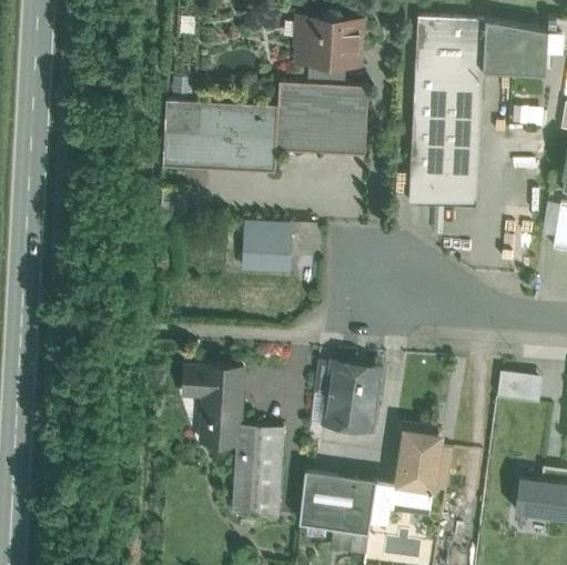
[(322,17),(297,16),(295,47),(309,47),(309,63),(345,66),(345,51),(360,52),(361,19),(342,18),(343,14),(337,9),(328,9),(323,13),(322,17)]
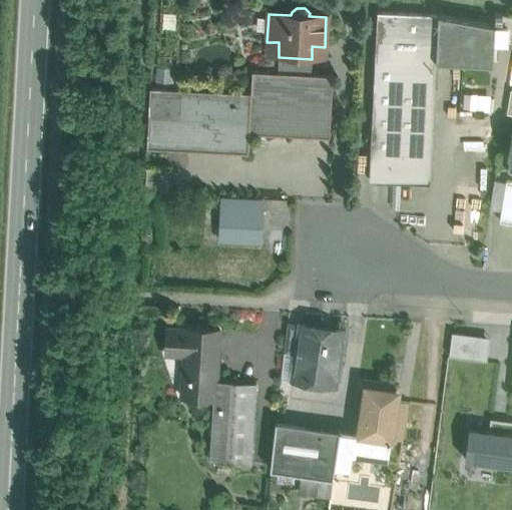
[(437,17),(377,14),(369,183),(429,186),(435,65),(437,17)]
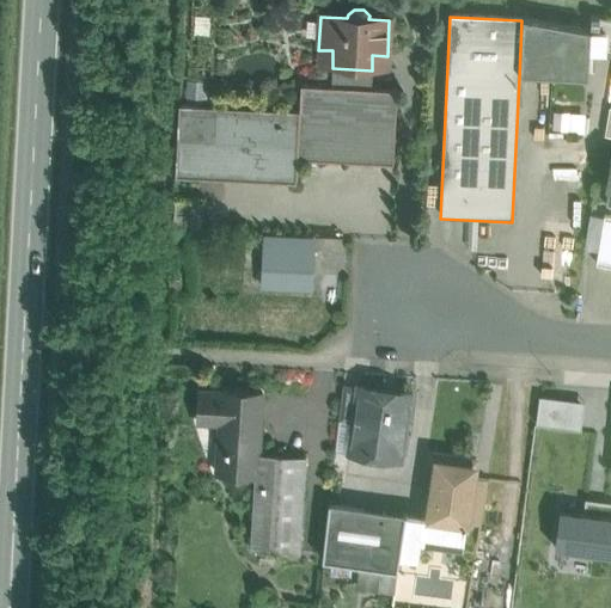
[(610,20),(590,18),(588,32),(590,34),(588,57),(610,59),(610,20)]
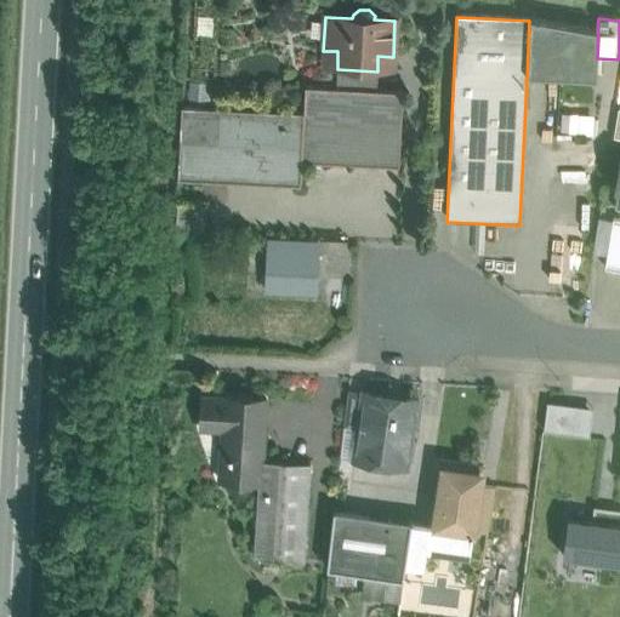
[(597,33),(529,21),(527,79),(596,83),(597,58),(598,34),(597,33)]
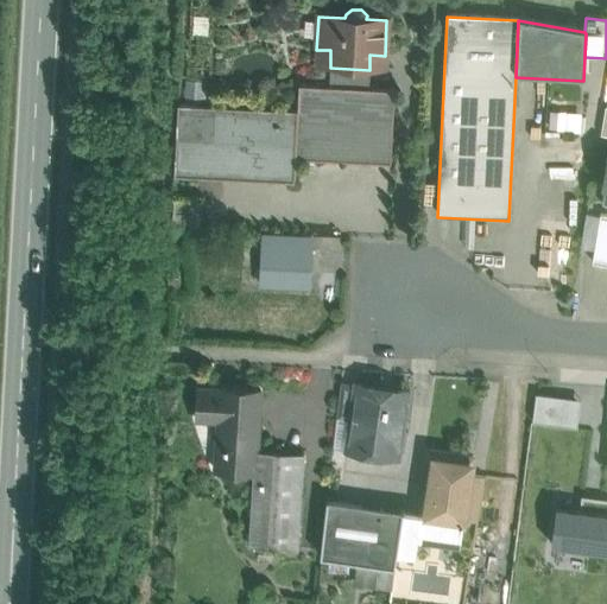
[(370,70),(330,68),(329,89),(368,90),(370,70)]
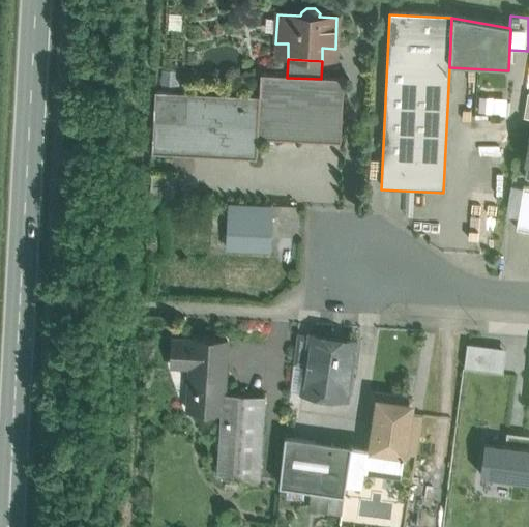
[(287,78),(260,76),(259,98),(260,98),(257,140),(340,144),(344,81),(321,79),(287,78)]
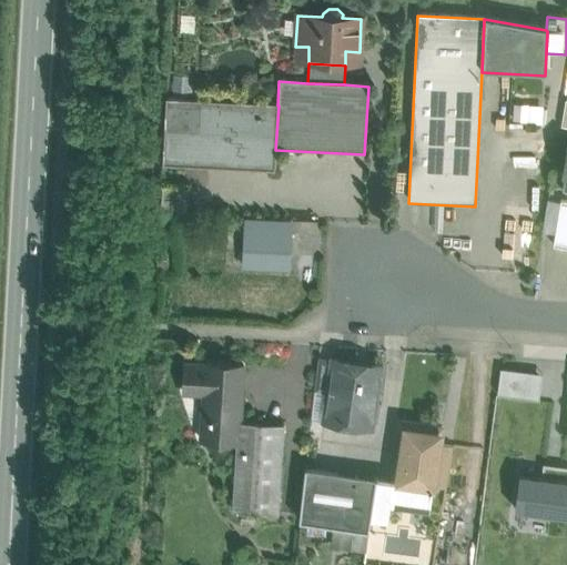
[(277,106),(165,100),(162,167),(274,172),(275,150),(279,106),(277,106)]
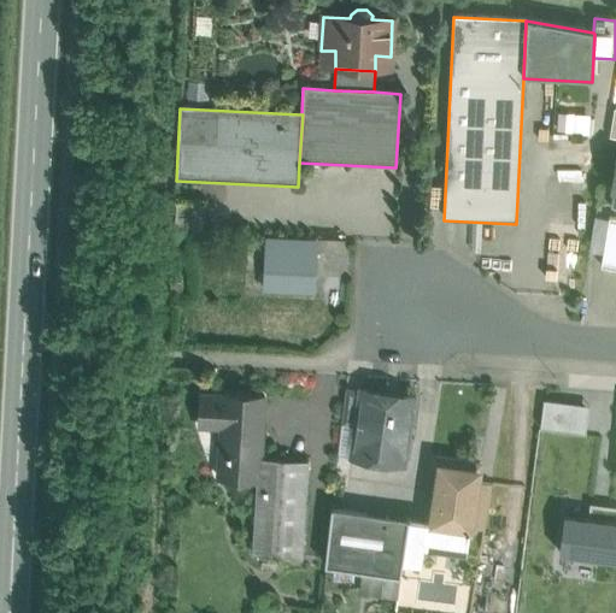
[(612,190),(599,188),(597,204),(615,206),(615,193),(612,193),(612,190)]
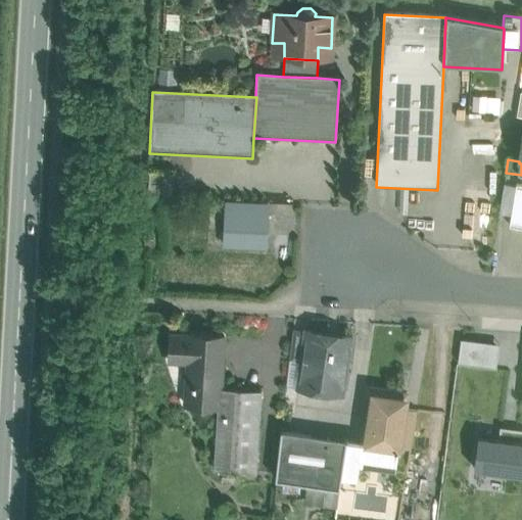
[(521,188),(515,187),(509,229),(521,231),(521,188)]
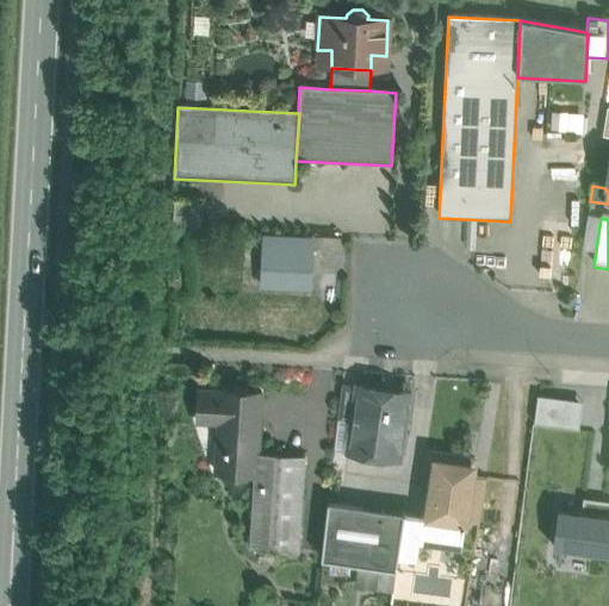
[(311,254),(263,251),(261,289),(309,292),(311,254)]
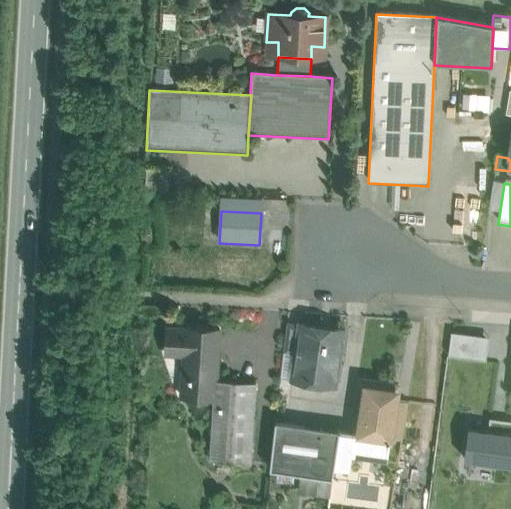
[(300,327),(286,325),(283,353),(296,354),(300,327)]
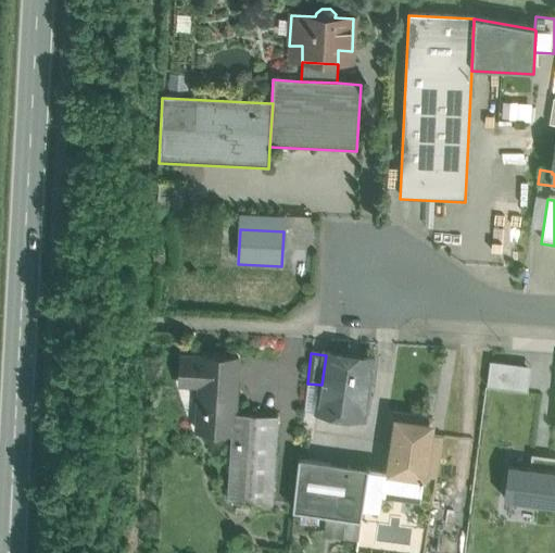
[(370,362),(326,355),(322,385),(318,406),(325,414),(335,415),(342,410),(342,407),(363,411),(370,362)]
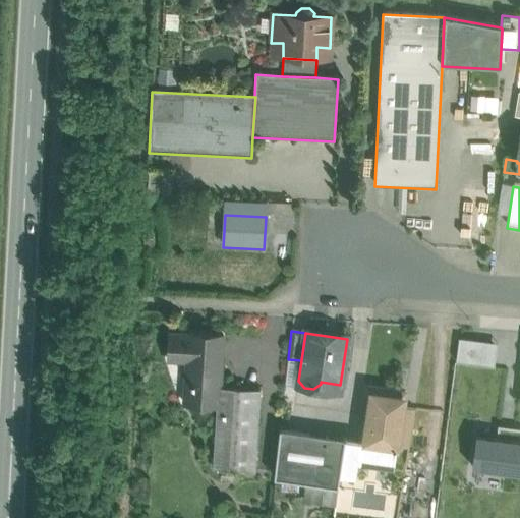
[(222,337),(188,335),(188,337),(169,336),(167,361),(186,362),(184,406),(217,408),(218,408),(219,389),(222,337)]
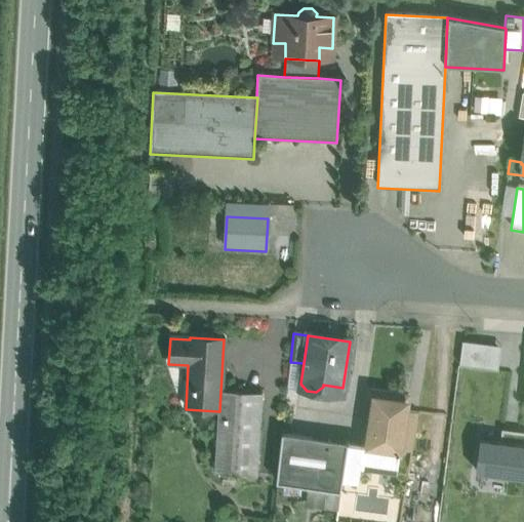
[(471,369),(474,345),(461,343),(458,367),(471,369)]
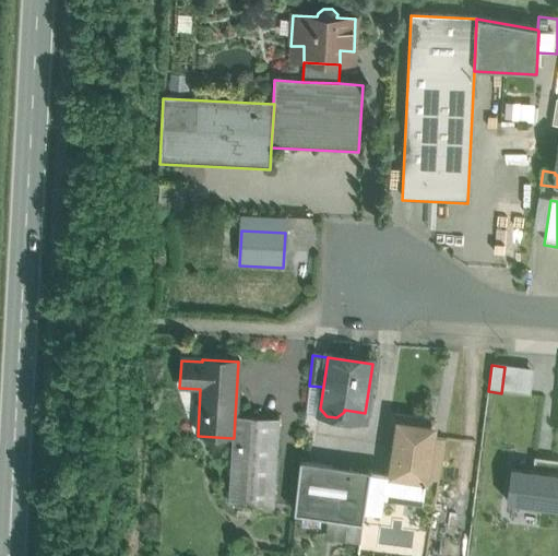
[(530,397),(533,370),(505,367),(501,393),(530,397)]
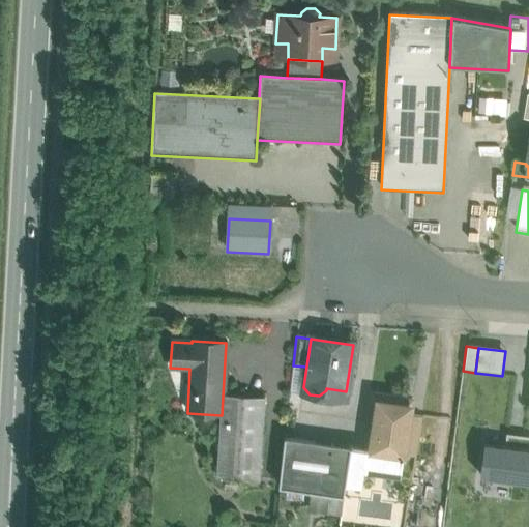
[(414,399),(371,391),(363,445),(406,452),(414,399)]
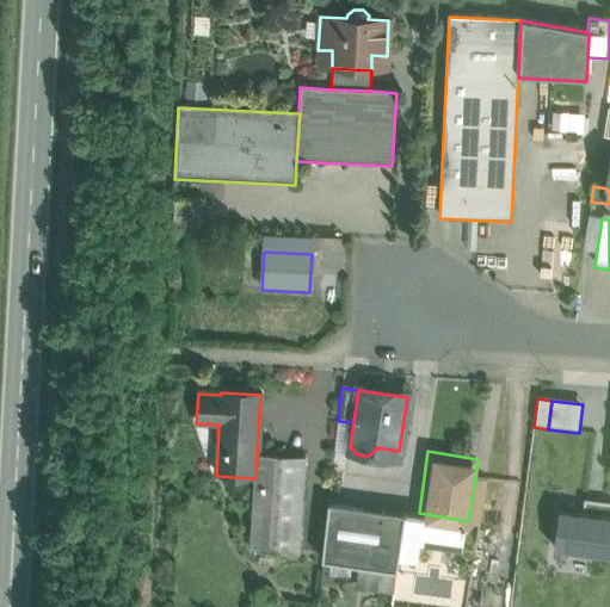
[(303,458),(257,456),(256,478),(254,478),(250,551),(297,553),(303,458)]
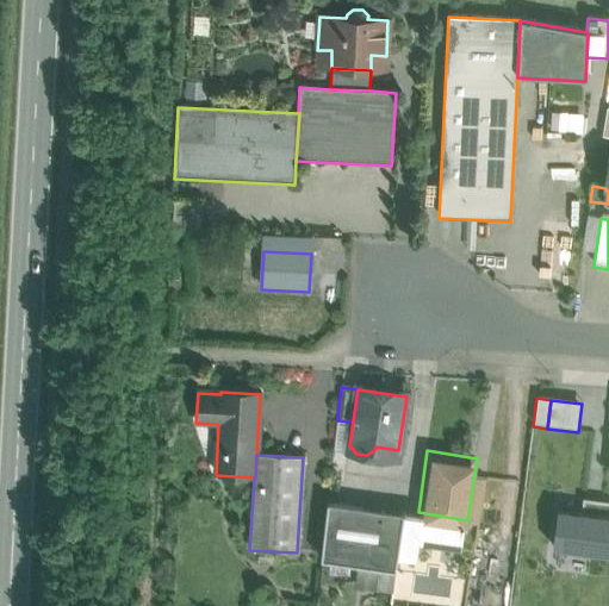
[(580,514),(608,518),(608,503),(600,503),(583,500),(580,514)]
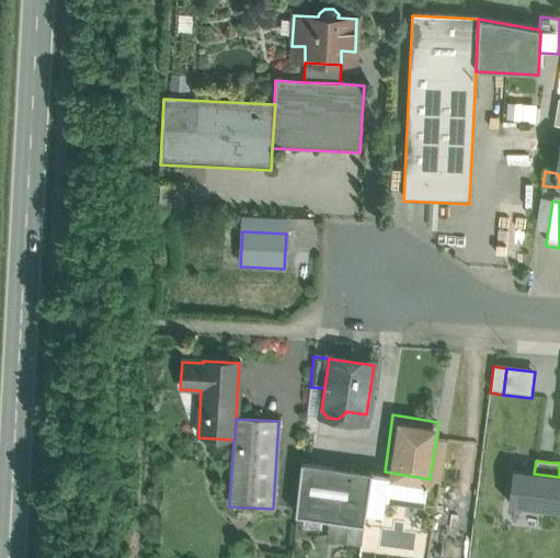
[(372,475),(300,464),(295,516),(363,526),(372,475)]
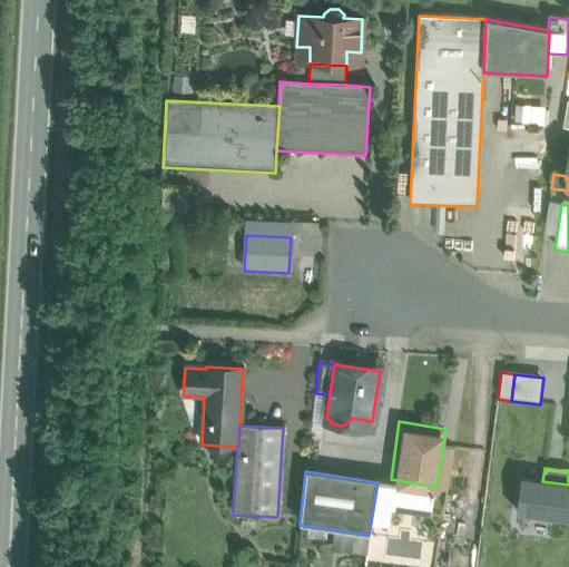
[(568,485),(542,481),(520,479),(516,514),(568,520),(568,485)]
